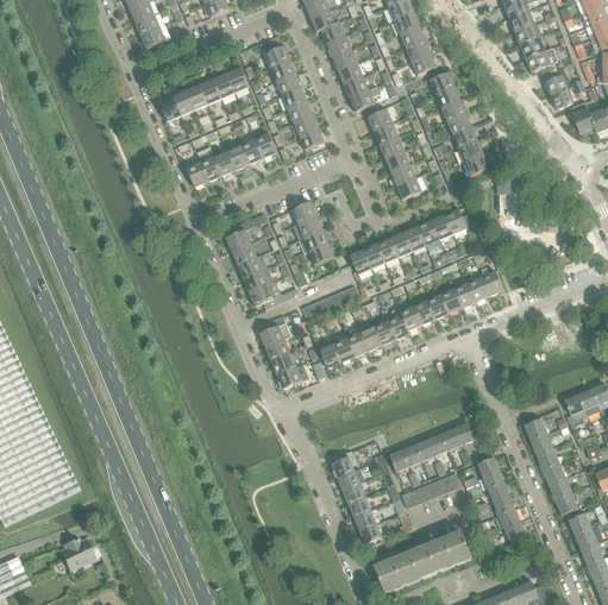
[(146,0),(129,7),(135,21),(155,13),(149,0),(146,0)]
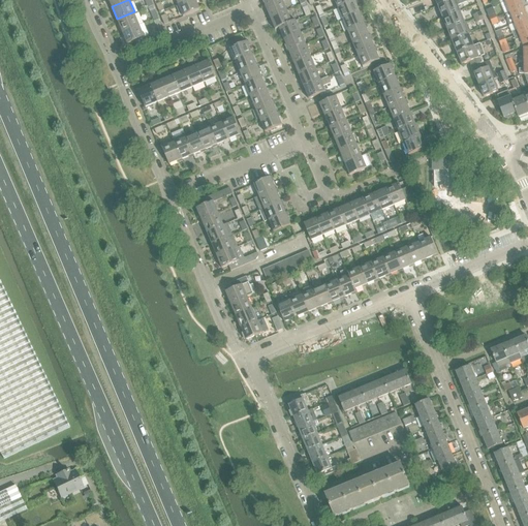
[(199,7),(196,0),(182,0),(178,2),(183,14),(199,7)]
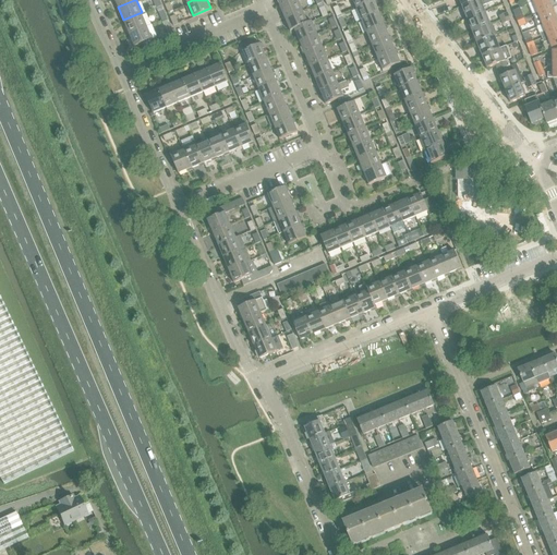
[(287,0),(279,3),(285,16),(302,9),(298,0),(287,0)]
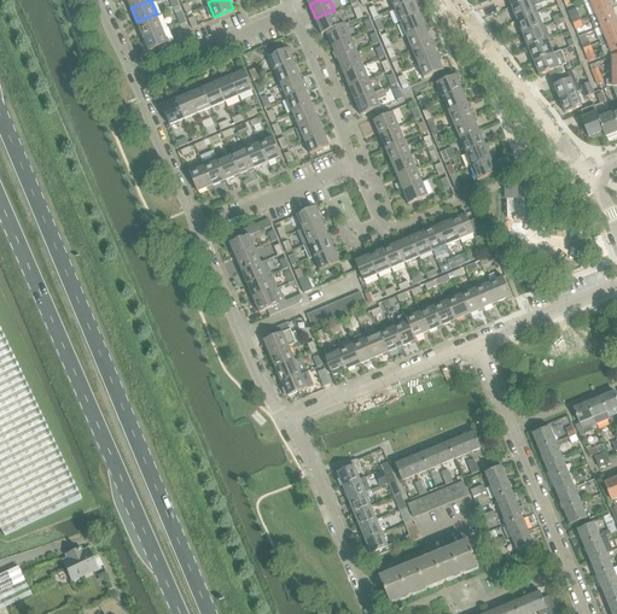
[(394,6),(400,19),(419,11),(415,0),(408,0),(394,6)]
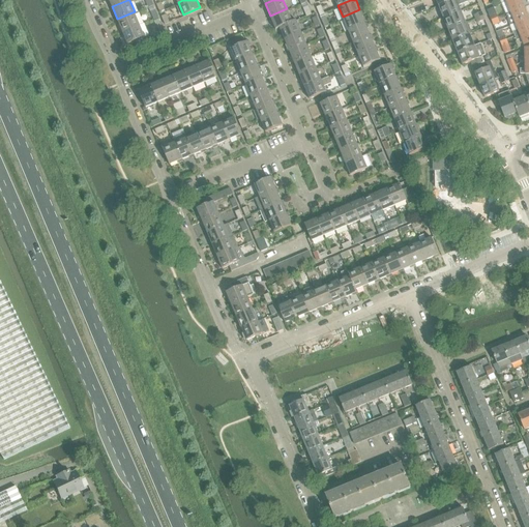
[(447,0),(438,4),(443,16),(461,8),(459,3),(462,2),(461,0),(447,0)]
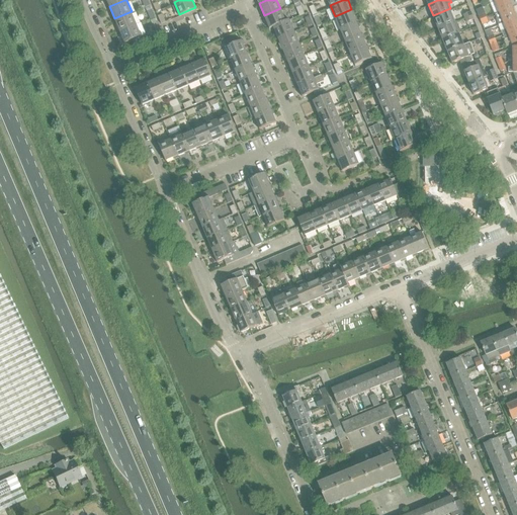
[(494,12),(499,10),(511,5),(509,0),(492,0),(490,1),(494,12)]
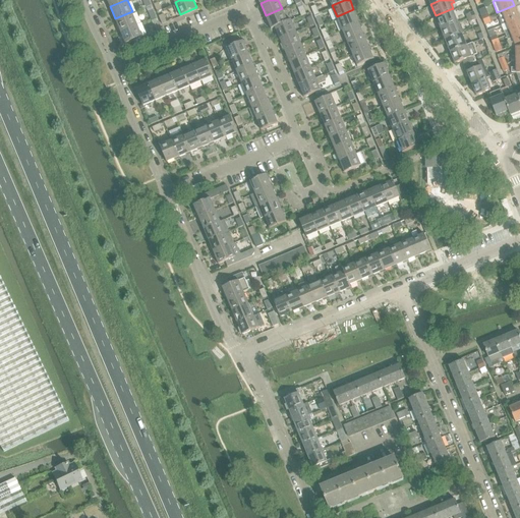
[(310,5),(313,12),(319,10),(315,3),(310,5)]
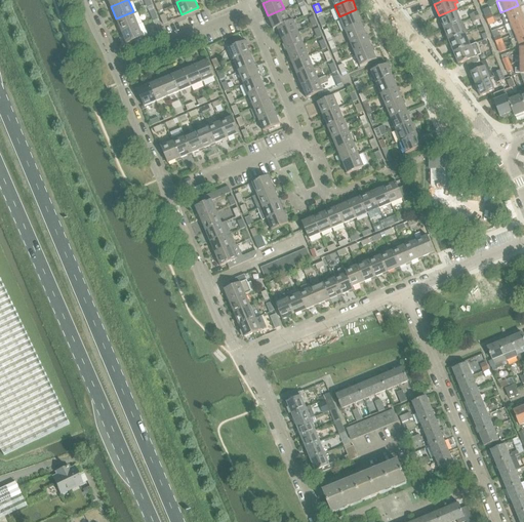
[(308,12),(305,4),(299,6),(303,14),(308,12)]
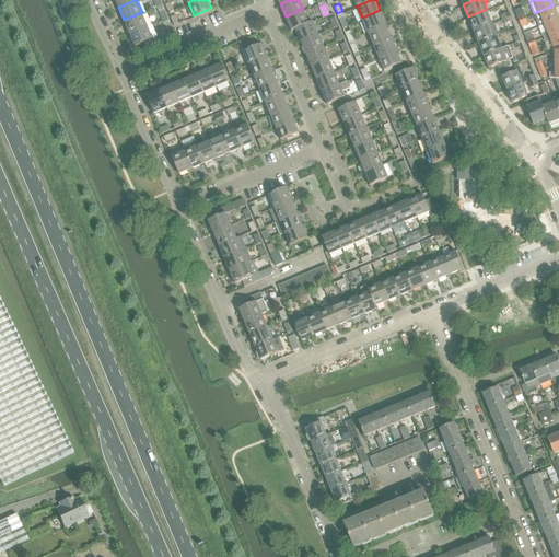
[(539,11),(544,22),(557,16),(552,6),(539,11)]
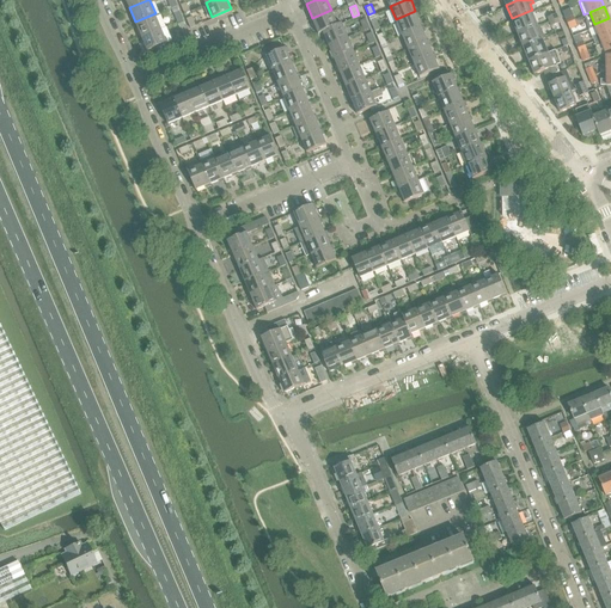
[(176,20),(182,18),(178,8),(172,11),(176,20)]
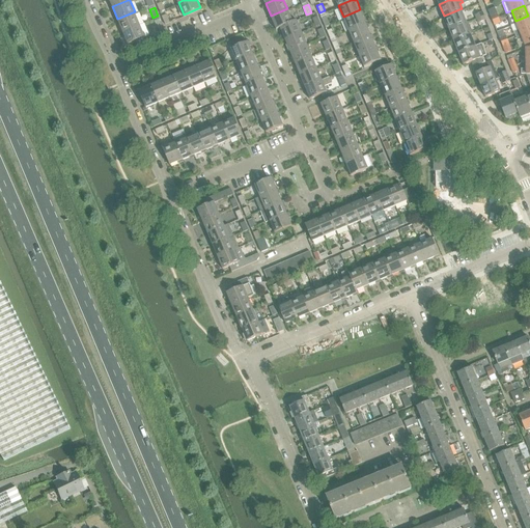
[(276,28),(280,26),(279,26),(293,20),(287,8),(271,16),(276,28)]
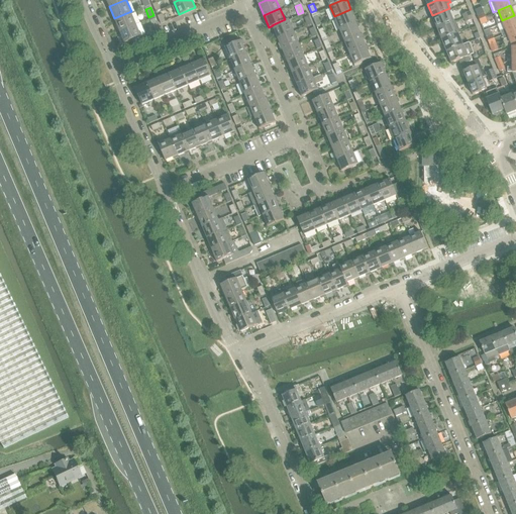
[(449,8),(432,15),(436,26),(450,20),(453,19),(449,8)]
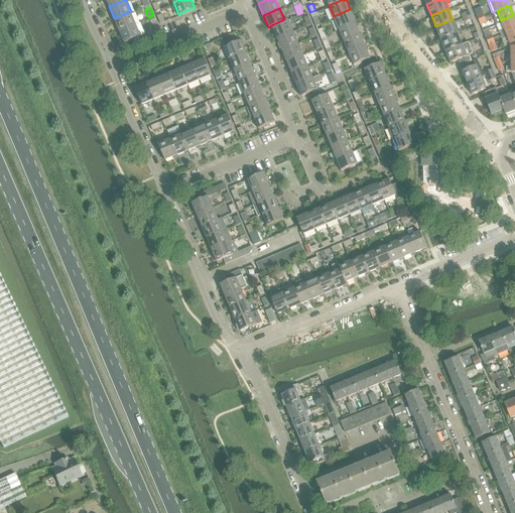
[(334,16),(338,28),(355,21),(350,9),(334,16)]
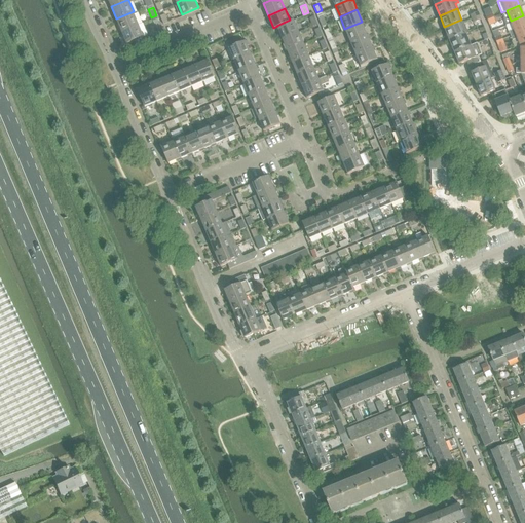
[(134,11),(116,19),(120,30),(138,23),(134,11)]
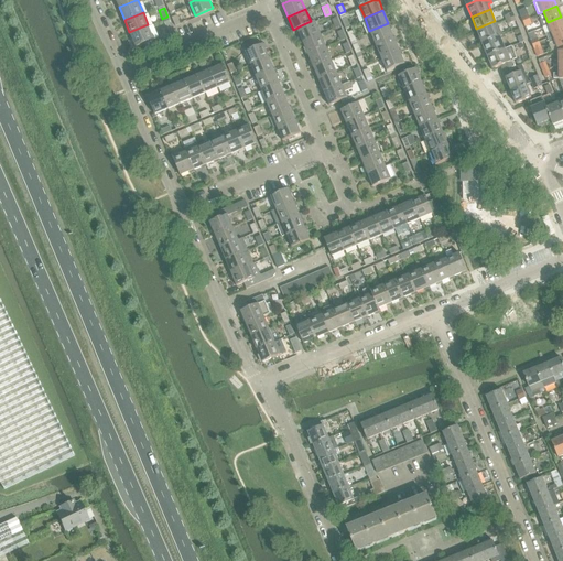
[(175,23),(180,21),(176,12),(171,14),(175,23)]
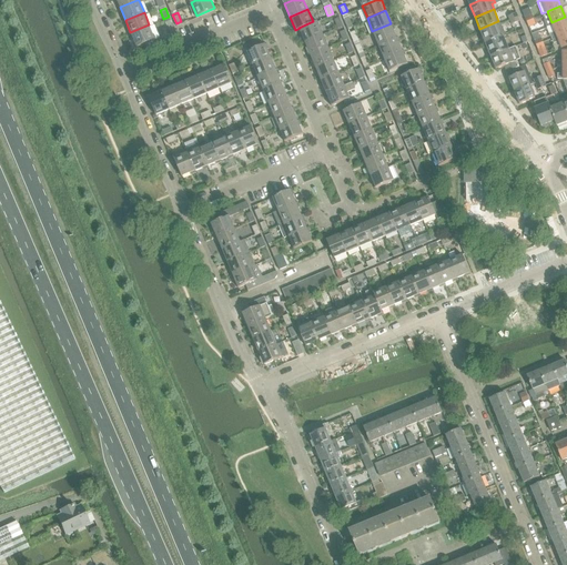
[(337,26),(343,24),(338,14),(333,17),(337,26)]
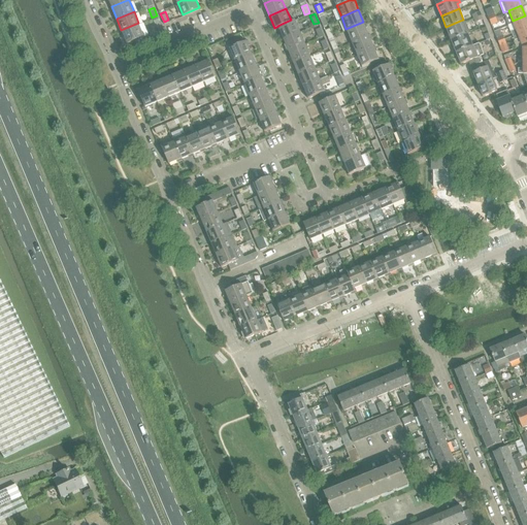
[(319,17),(323,25),(328,23),(324,14),(319,17)]
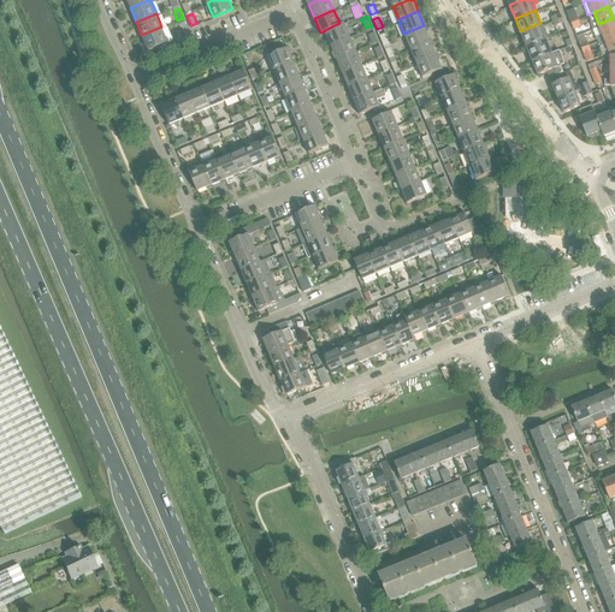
[(598,39),(603,37),(614,31),(614,23),(613,18),(598,24),(593,27),(598,39)]
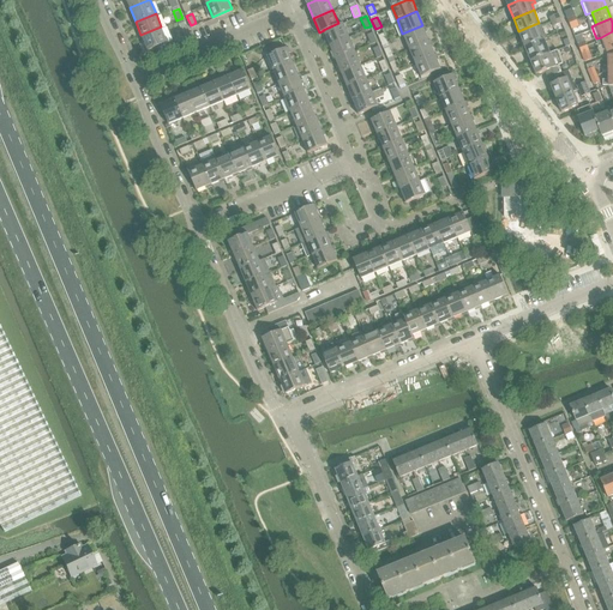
[(343,22),(338,23),(323,30),(324,30),(329,43),(349,35),(343,22)]
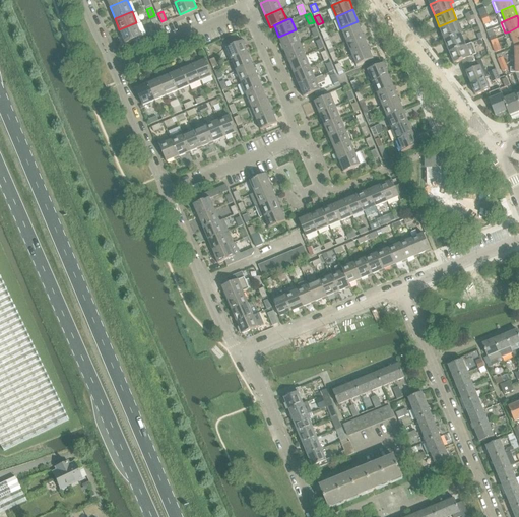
[(453,20),(439,26),(444,38),(458,33),(453,20)]
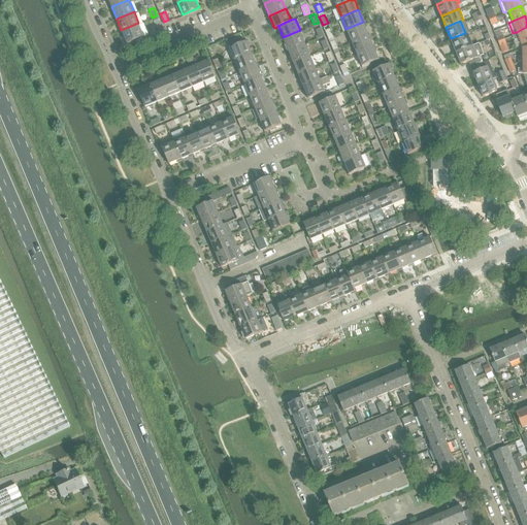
[(346,29),(351,40),(368,33),(363,22),(346,29)]
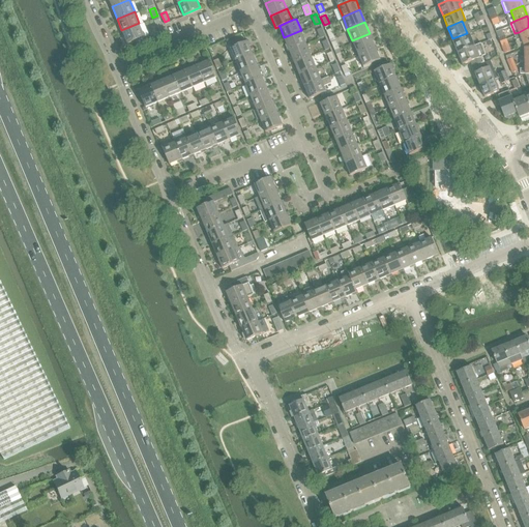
[(139,23),(121,30),(126,42),(134,39),(137,46),(149,40),(146,34),(144,35),(139,23)]
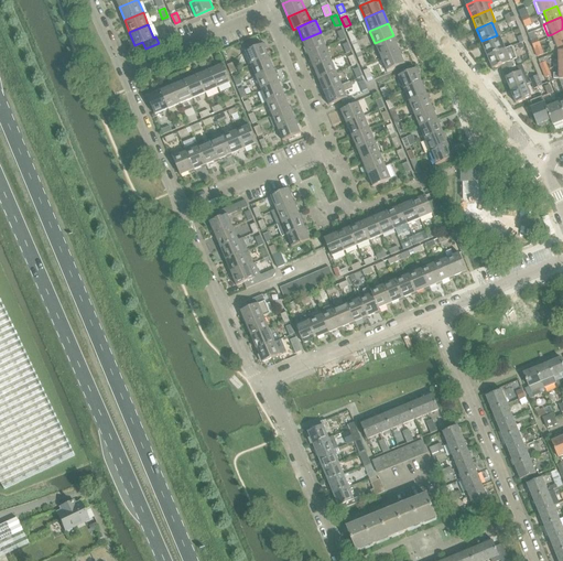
[(340,39),(345,36),(342,28),(336,30),(340,39)]
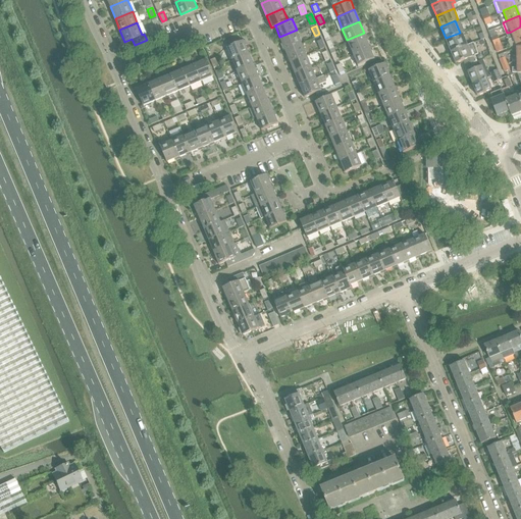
[(520,27),(507,33),(509,38),(513,36),(515,42),(520,40),(520,27)]
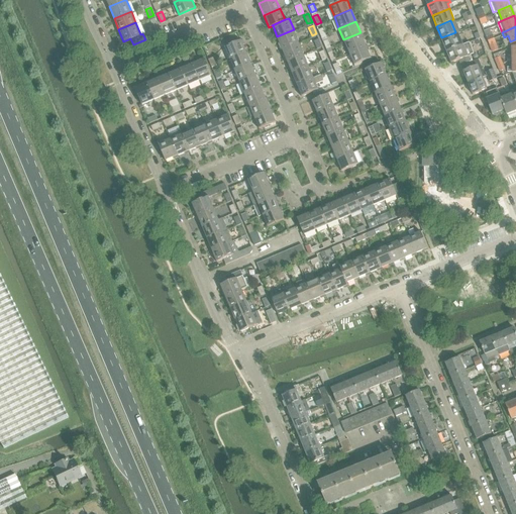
[(277,36),(282,48),(299,41),(294,29),(277,36)]
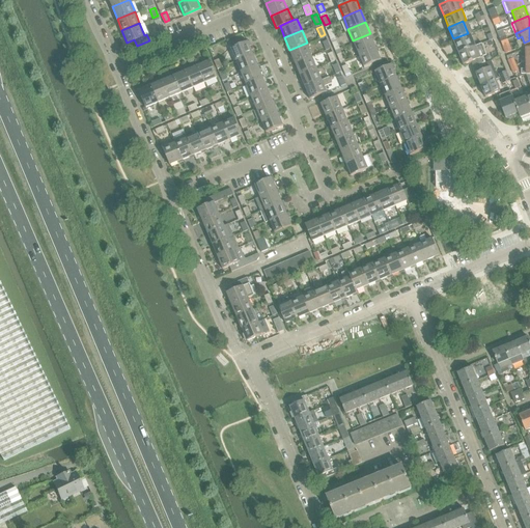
[(468,33),(453,38),(457,51),(475,44),(470,32),(468,33)]
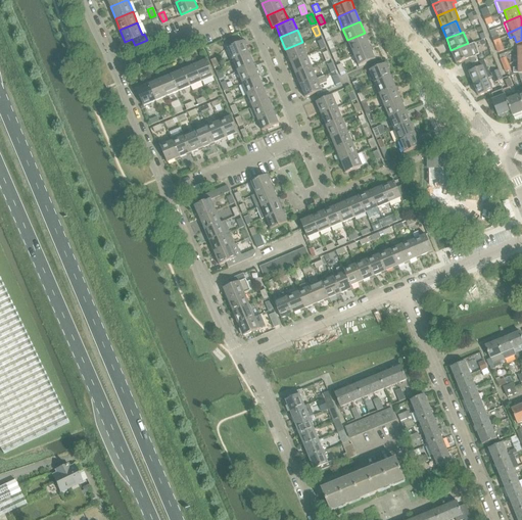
[(347,40),(352,52),(370,45),(365,33),(347,40)]
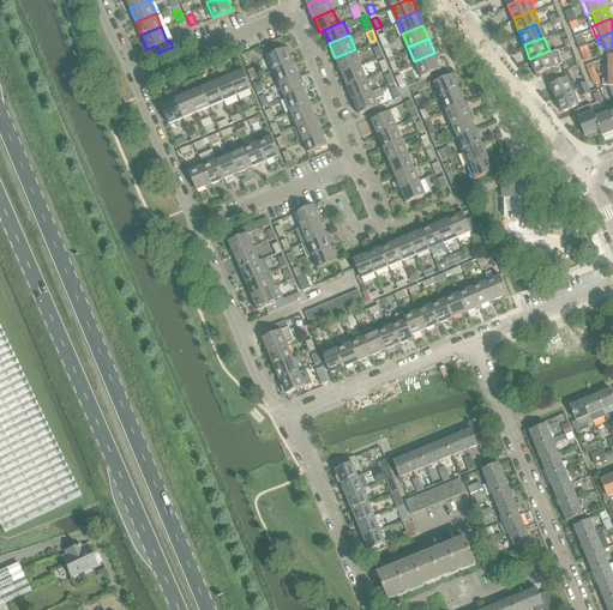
[(376,56),(382,53),(378,43),(372,46),(376,56)]
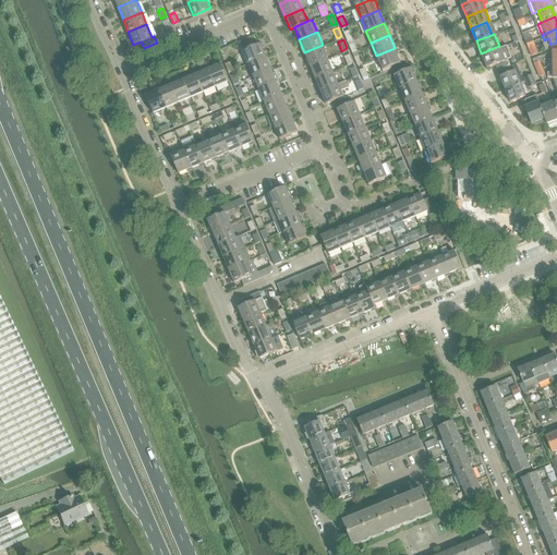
[(537,51),(532,39),(525,41),(528,47),(527,47),(530,53),(537,51)]
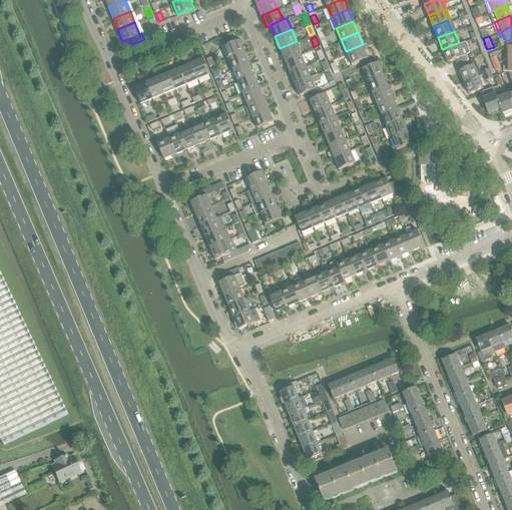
[(320,39),(323,47),(328,45),(325,37),(320,39)]
